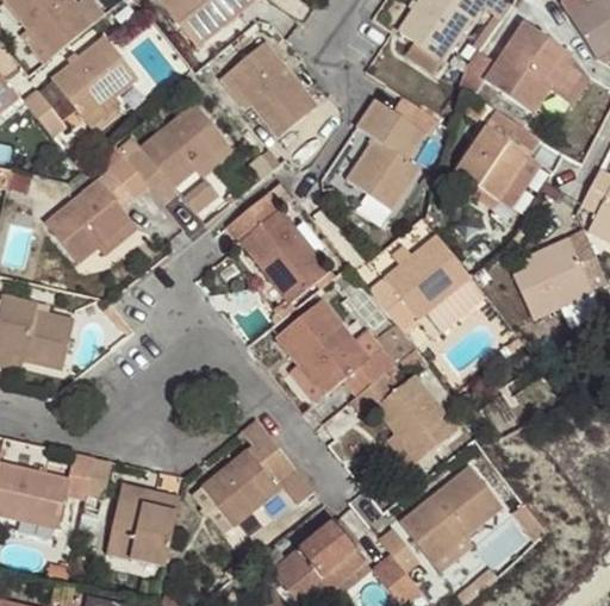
[(2,0),(27,30),(50,58),(93,25),(75,1),(74,1),(73,0),(2,0)]
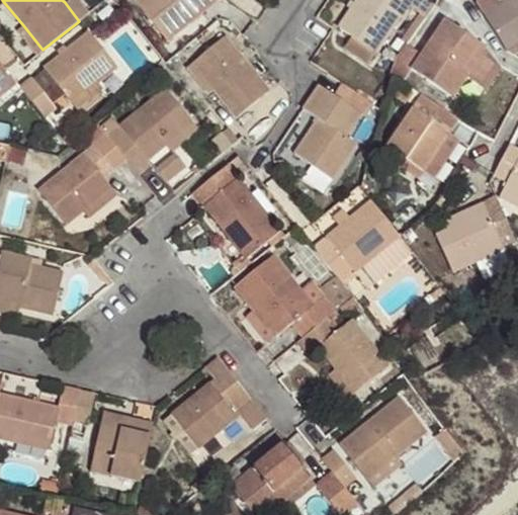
[(65,0),(64,1),(79,21),(89,11),(80,0),(65,0)]
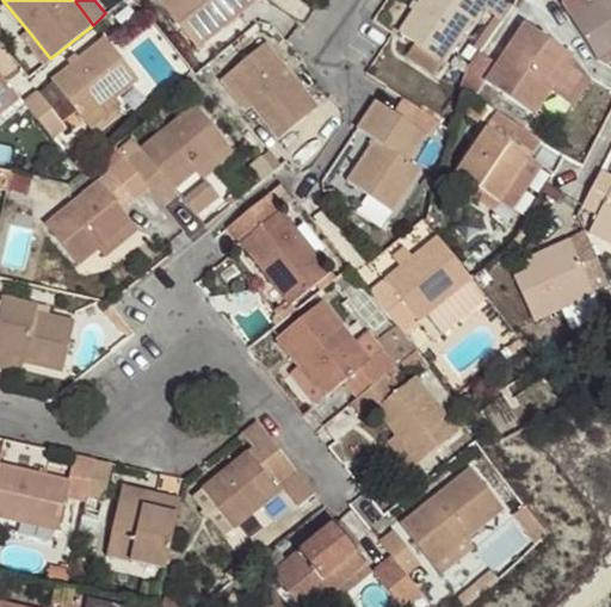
[(197,48),(255,0),(161,0),(160,1),(197,48)]
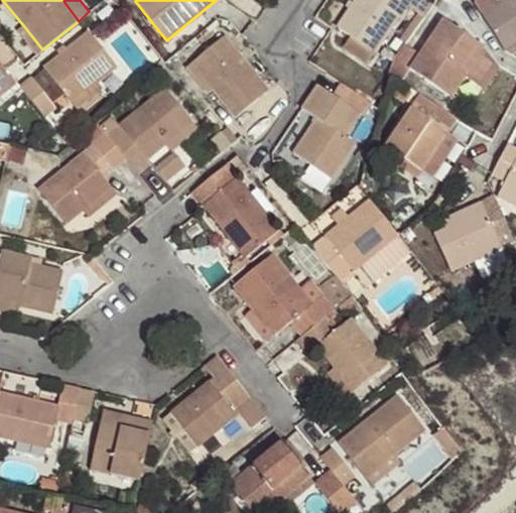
[(433,2),(430,0),(356,0),(338,27),(350,35),(350,36),(375,53),(406,5),(417,12),(423,17),(433,2)]
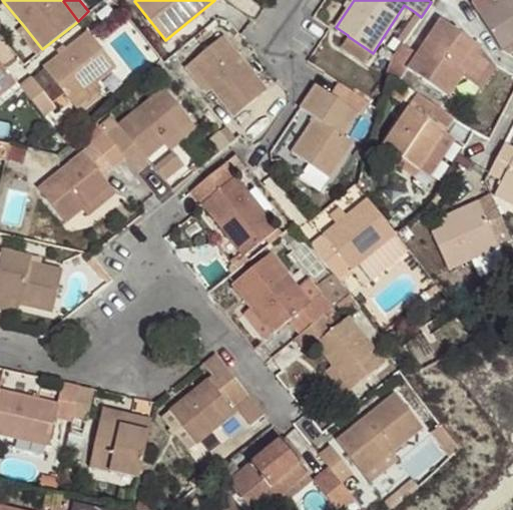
[(471,0),(479,13),(499,0),(471,0)]
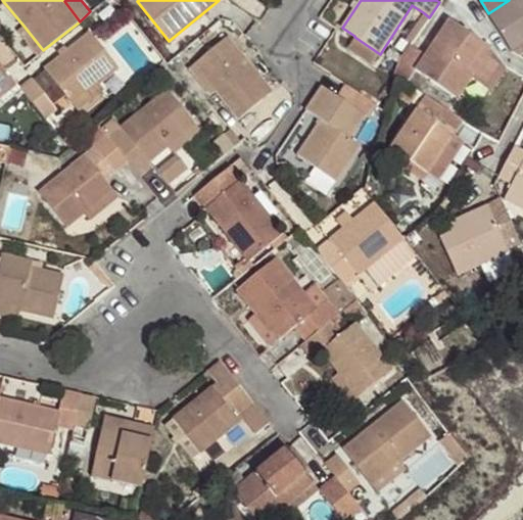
[(509,0),(488,13),(511,48),(522,40),(522,0),(509,0)]
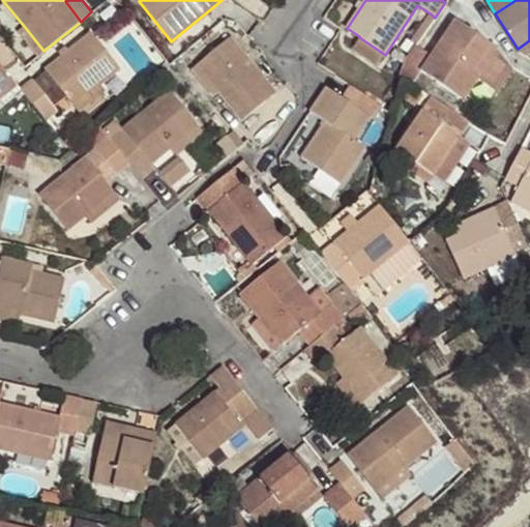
[(409,38),(416,44),(435,18),(429,12),(409,38)]
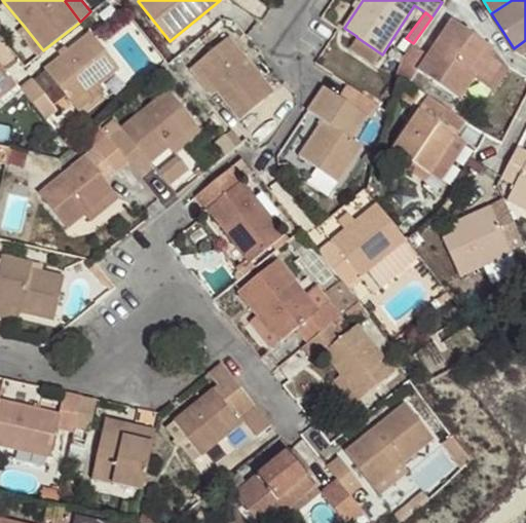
[(472,68),(488,42),(451,17),(416,69),(460,99),(478,72),(472,68)]
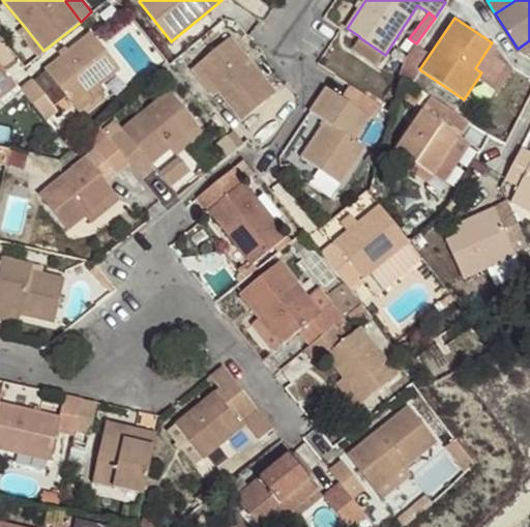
[(17,31),(37,56),(43,51),(24,26),(17,31)]
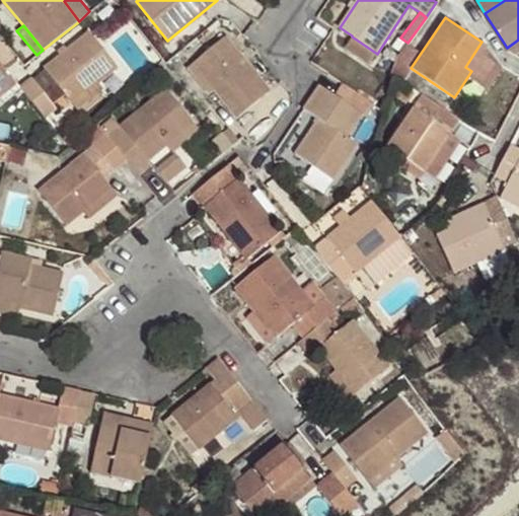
[(72,102),(99,80),(118,65),(90,31),(45,68),(72,102)]
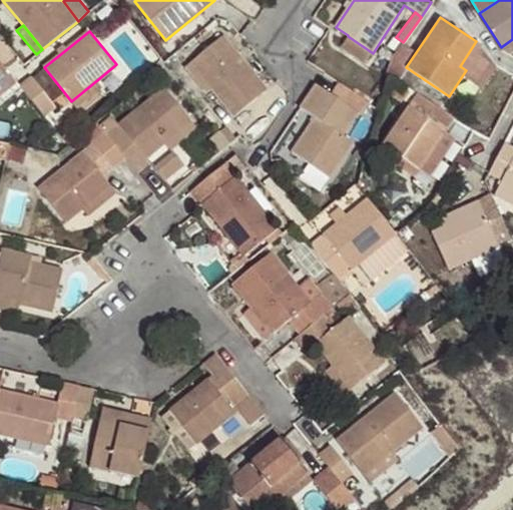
[(222,34),(189,61),(211,88),(233,116),(267,90),(222,34)]
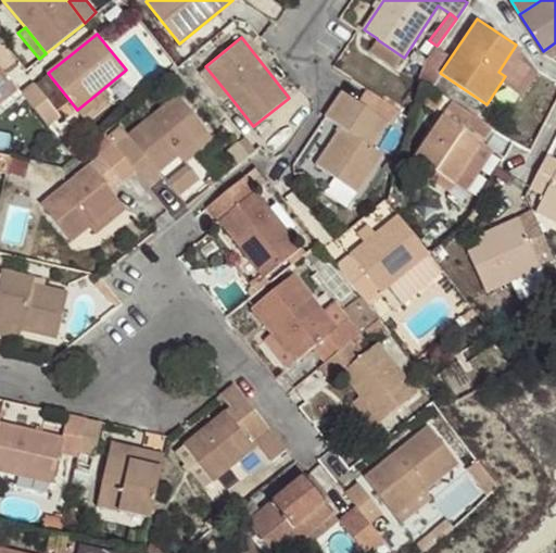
[(404,58),(377,39),(369,50),(396,66),(404,58)]
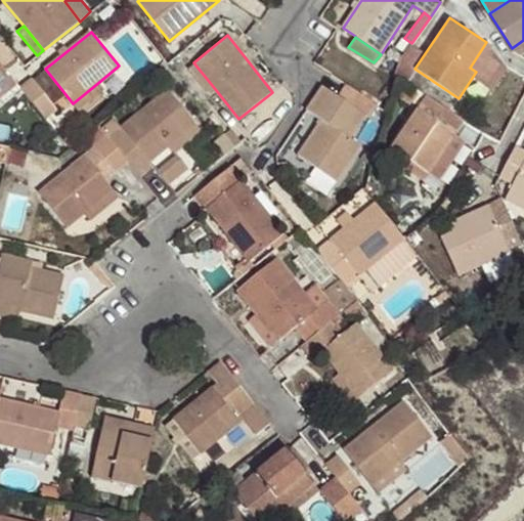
[(493,46),(486,42),(470,68),(476,72),(493,46)]
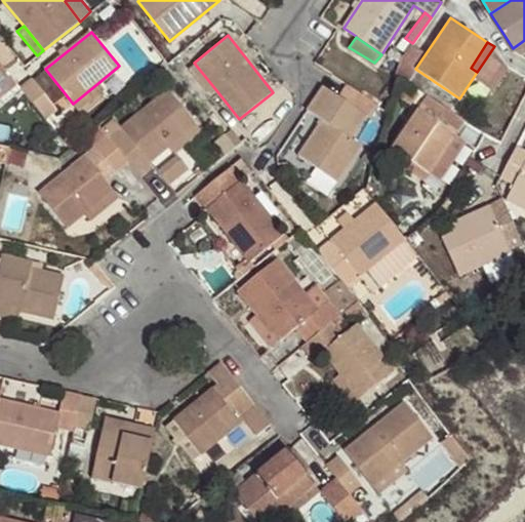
[(0,80),(9,73),(0,61),(0,80)]
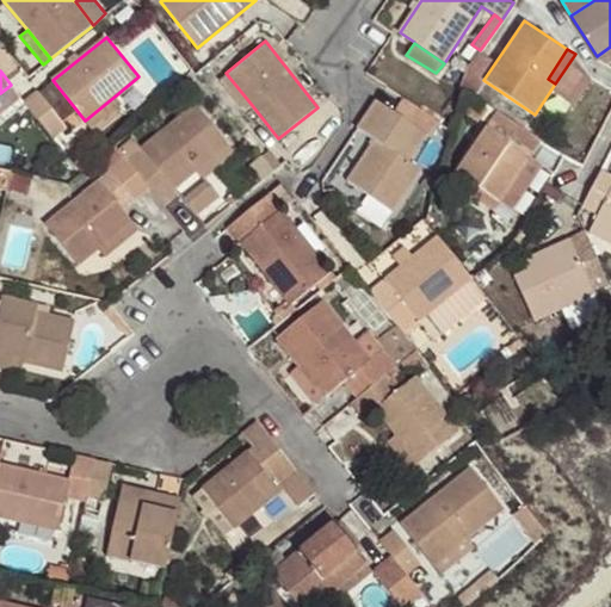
[(252,105),(226,73),(220,79),(246,110),(252,105)]
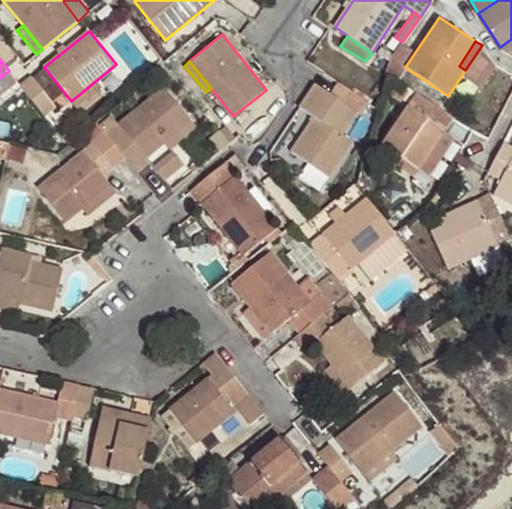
[(0,95),(17,81),(9,71),(0,78),(0,95)]
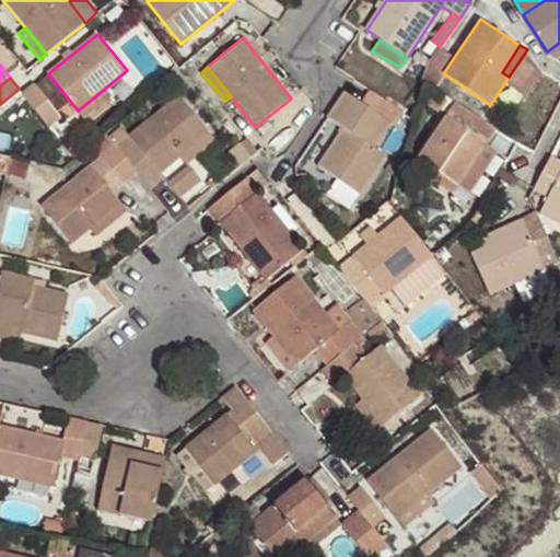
[(35,82),(22,92),(48,125),(60,116),(35,82)]
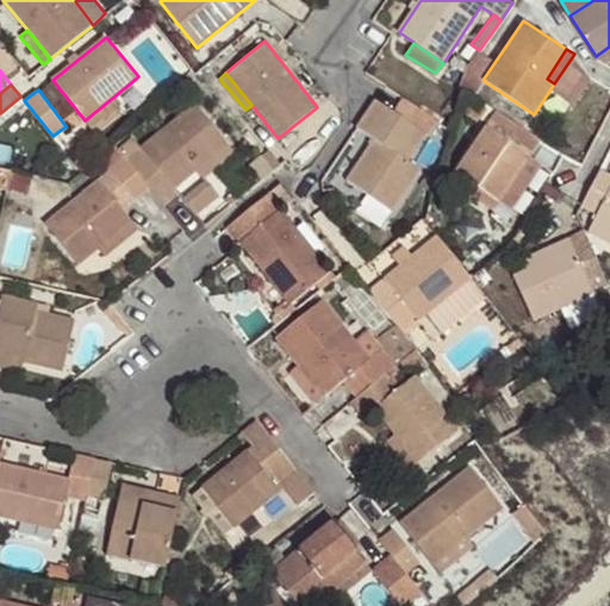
[(123,104),(117,94),(85,120),(93,129),(123,104)]
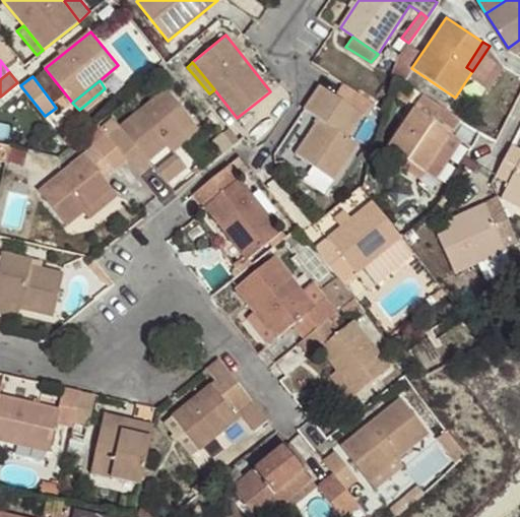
[(320,83),(303,110),(318,120),(295,154),(333,181),(359,143),(347,136),(370,102),(343,83),(335,94),(320,83)]
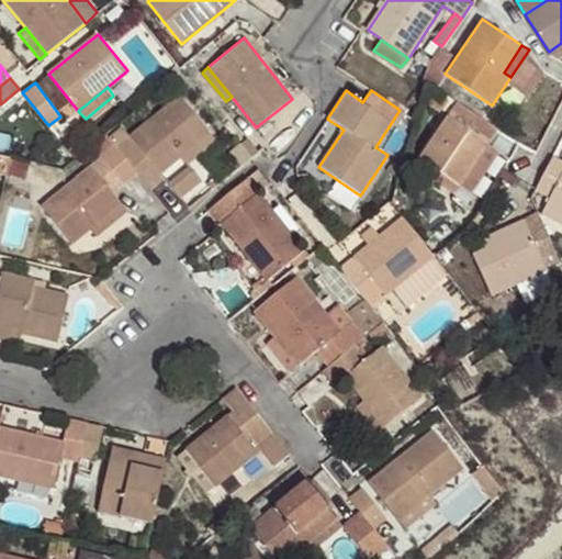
[(181,97),(117,147),(137,172),(150,189),(165,178),(161,175),(181,159),(212,135),(181,97)]
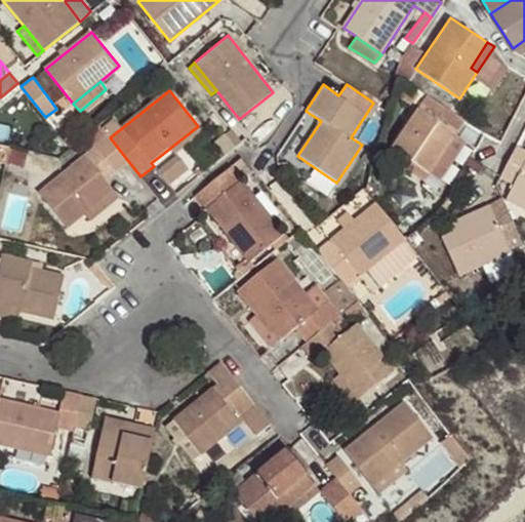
[(454,134),(463,120),(427,95),(391,149),(410,162),(428,173),(454,134)]
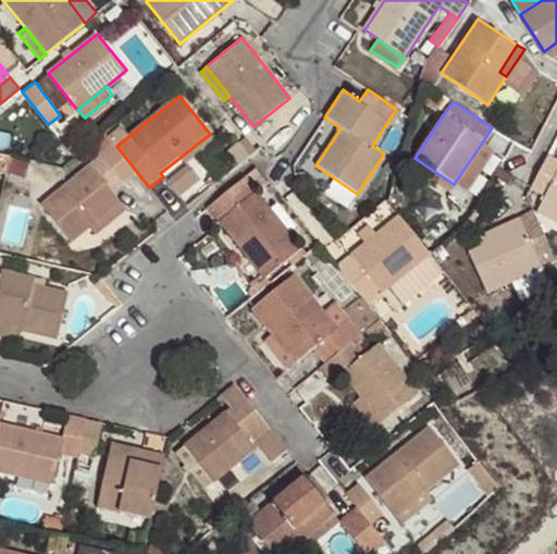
[(210,134),(180,158),(186,163),(215,140),(210,134)]
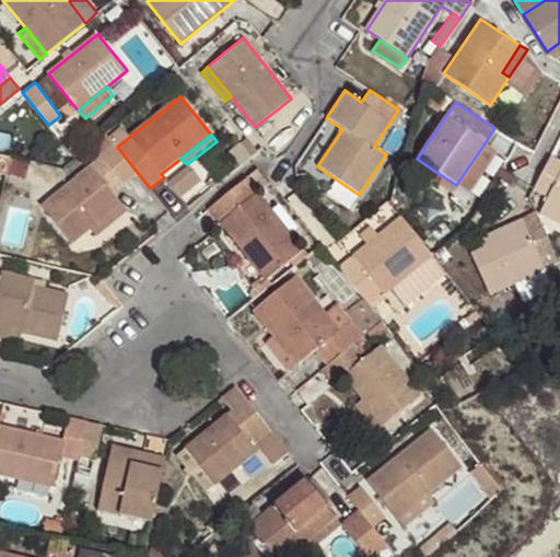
[(117,147),(112,141),(96,153),(102,160),(123,183),(137,172),(117,147)]
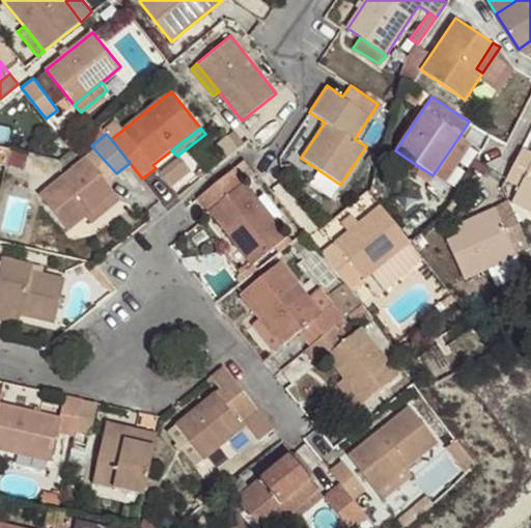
[(472,144),(459,136),(432,175),(445,184),(472,144)]
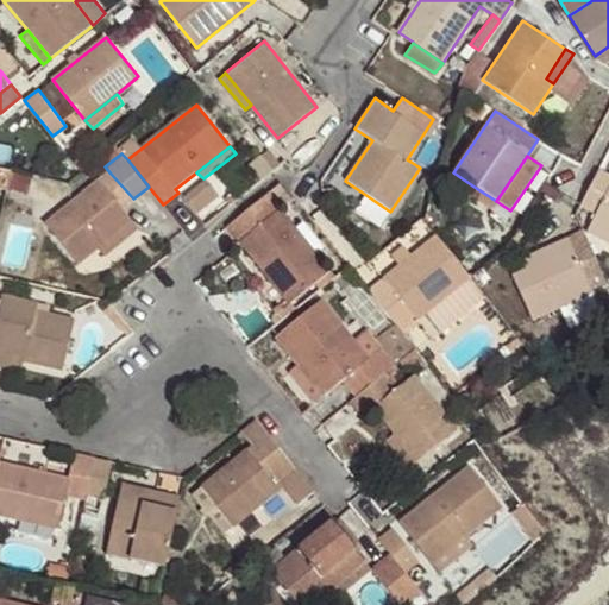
[(608,174),(598,169),(579,206),(596,213),(586,232),(608,243),(608,174)]
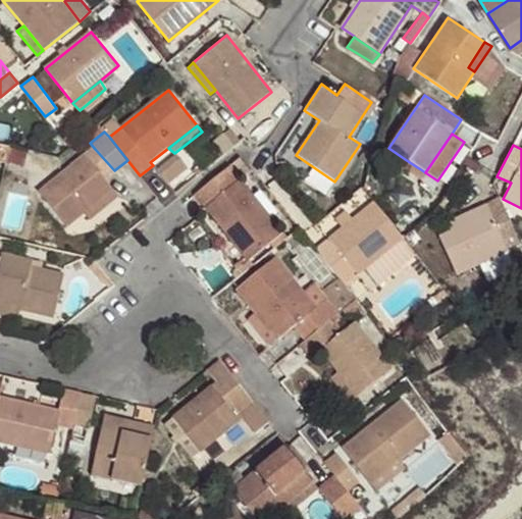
[(114,170),(95,149),(86,155),(105,178),(114,170)]
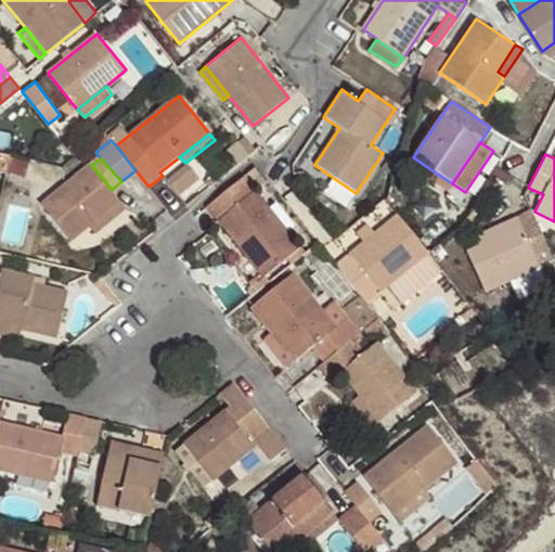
[(119,201),(112,190),(91,165),(41,204),(71,240),(88,226),(119,201)]
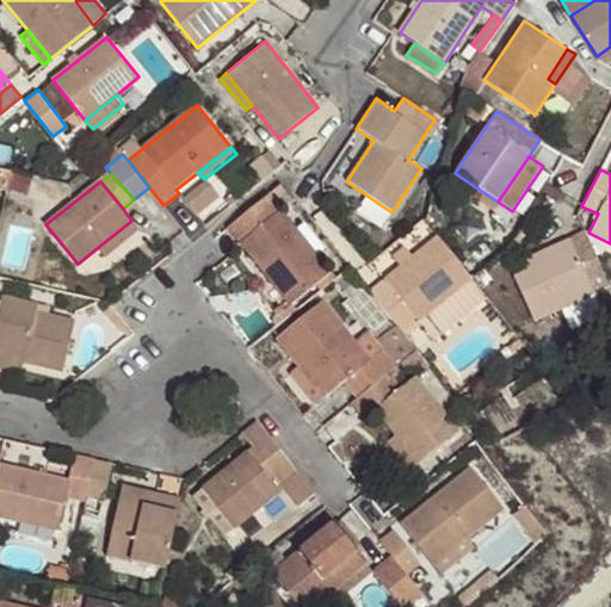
[(208,181),(185,200),(196,215),(220,196),(208,181)]
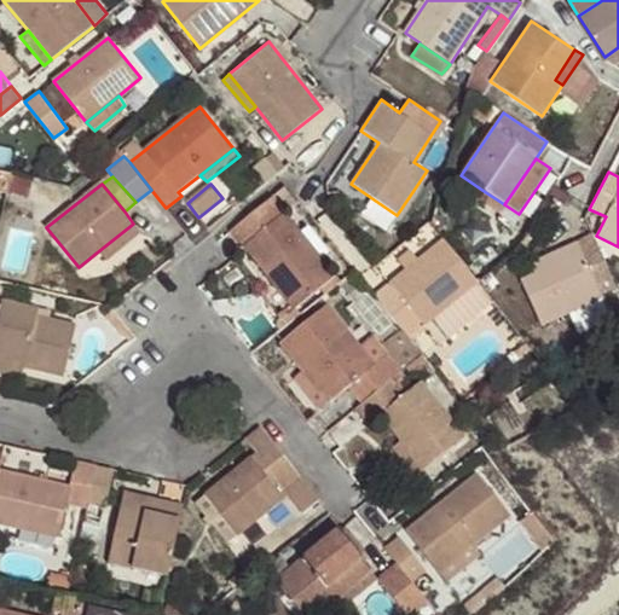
[(504,204),(484,191),(478,199),(498,215),(504,204)]
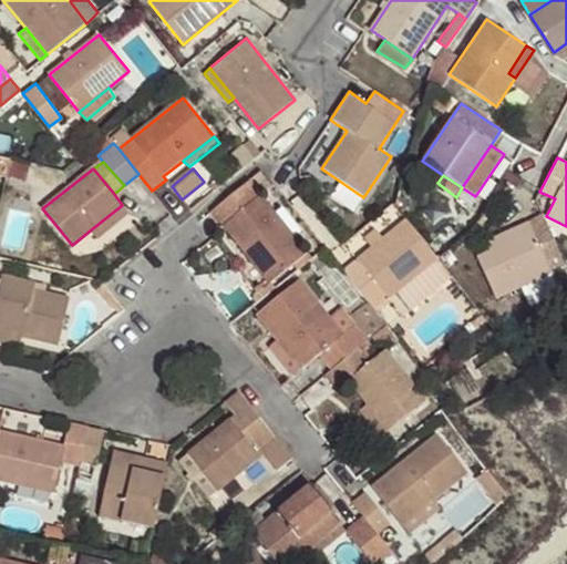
[(307,250),(250,178),(210,208),(250,258),(256,254),(274,277),(307,250)]
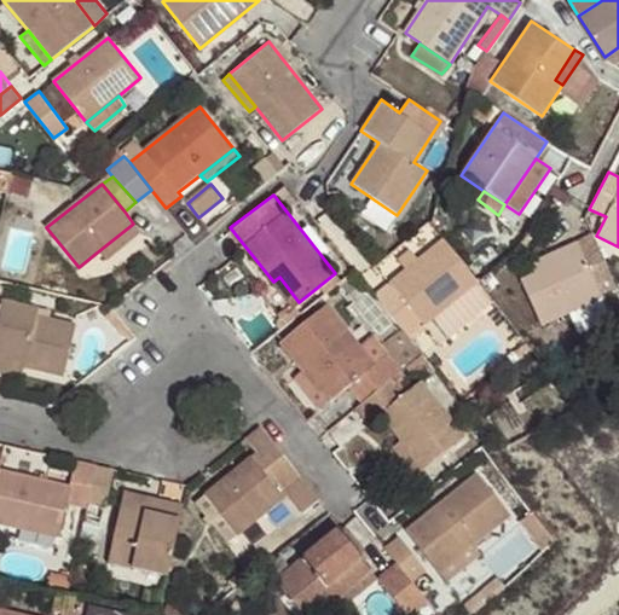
[(133,224),(98,251),(106,261),(142,232),(133,224)]
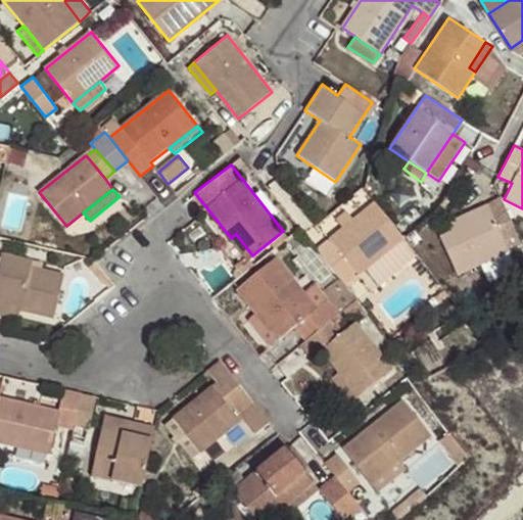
[(457,275),(522,244),(501,196),(486,203),(487,206),(459,220),(462,227),(452,232),(439,237),(457,275)]
